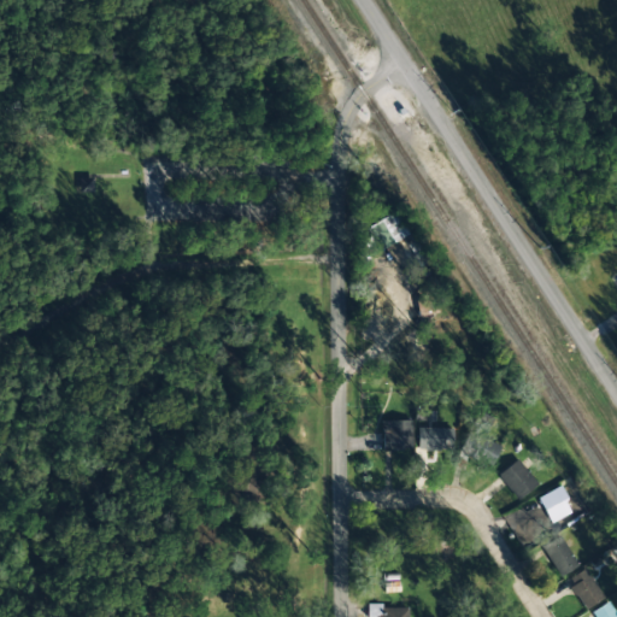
[(95,197),(94,178),(78,178),(80,197),(95,197)]
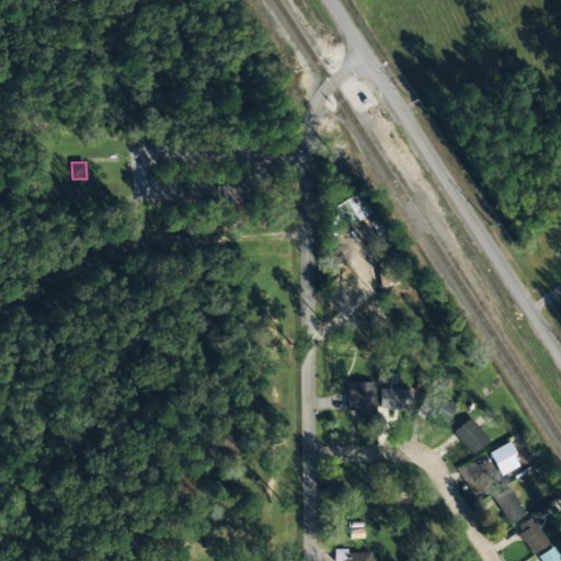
[(369,215),(359,194),(333,207),(343,228),(369,215)]
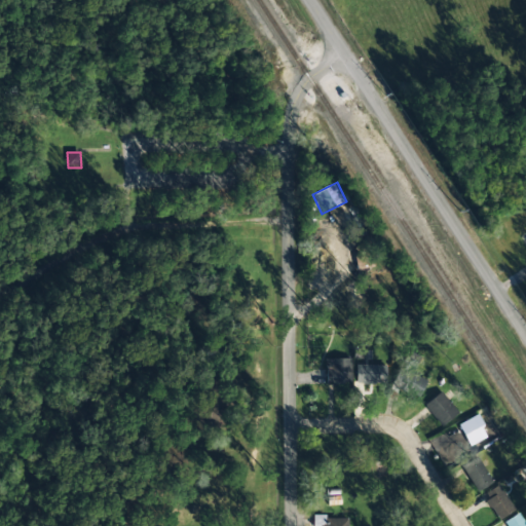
[(350,383),(350,359),(325,359),(326,384),(350,383)]
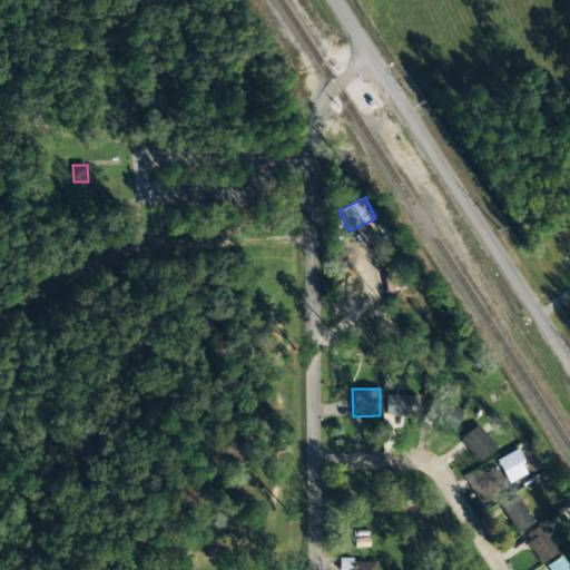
[(416,415),(415,395),(385,396),(386,416),(416,415)]
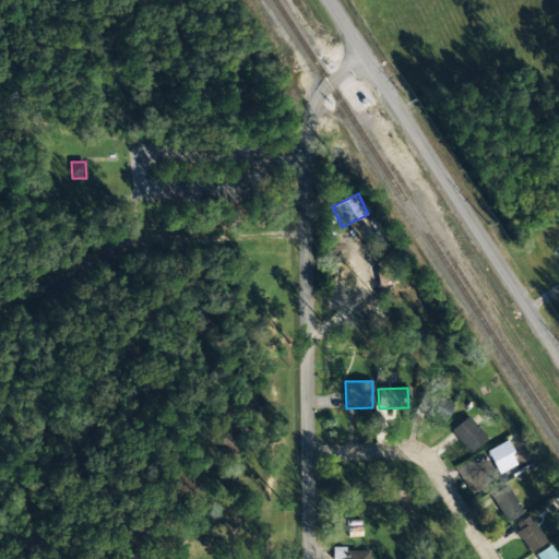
[(453,404),(427,392),(419,407),(445,420),(453,404)]
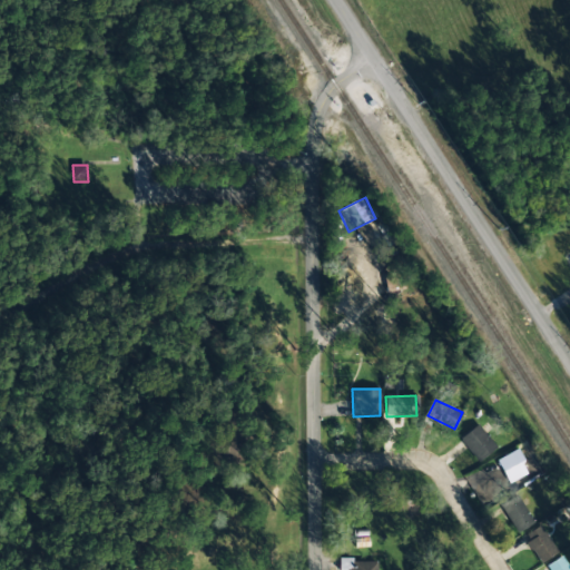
[(459,440),(478,462),(497,448),(477,424),(459,440)]
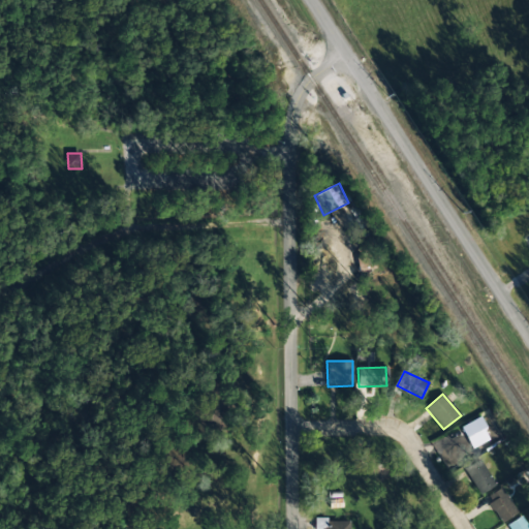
[(471,448),(491,439),(479,416),(460,427),(471,448)]
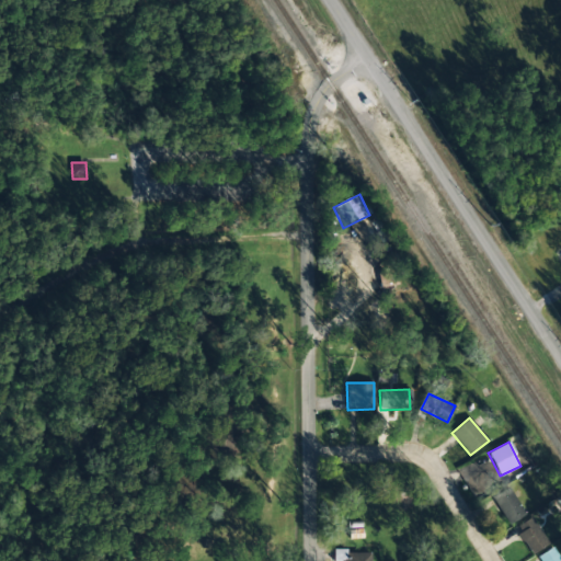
[(524,516),(510,487),(492,495),(507,525),(524,516)]
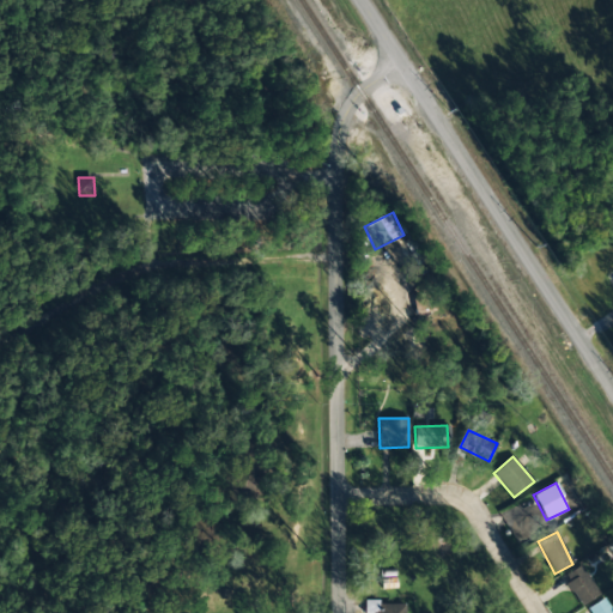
[(581,606),(600,594),(581,565),(563,577),(581,606)]
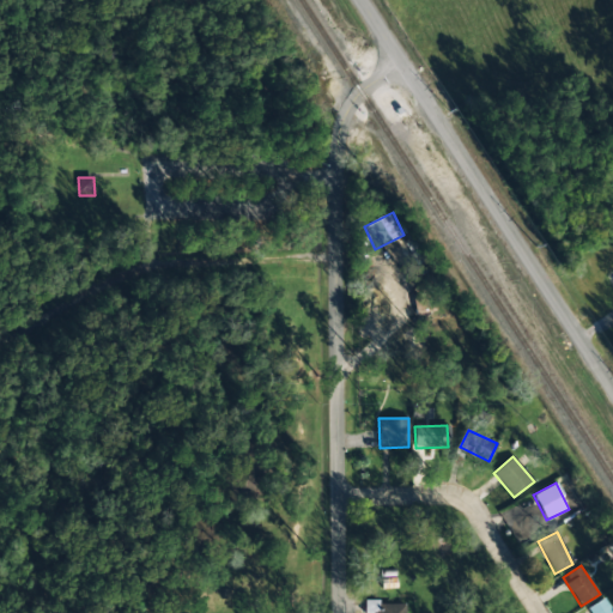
[(587,608),(589,612),(612,612),(605,598),(587,608)]
